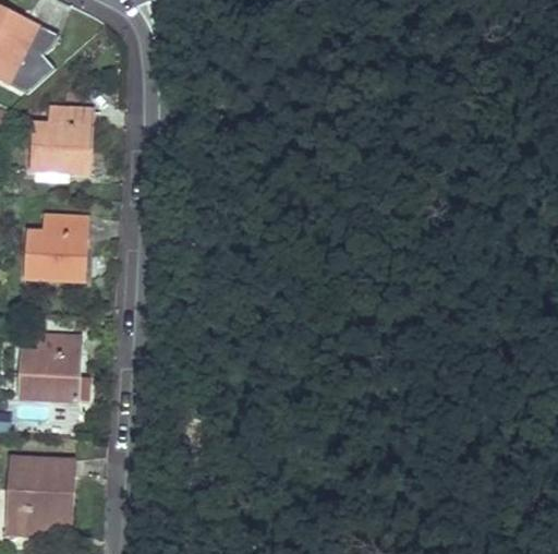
[(0,77),(10,82),(38,22),(0,2),(0,77)]
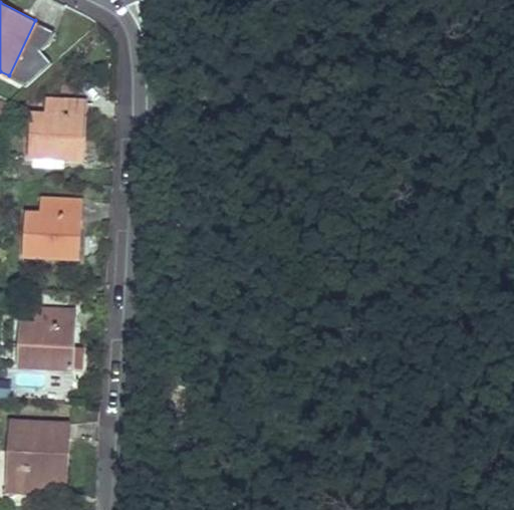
[(64,157),(84,158),(86,98),(44,96),(44,111),(29,110),(27,155),(34,156),(64,157)]
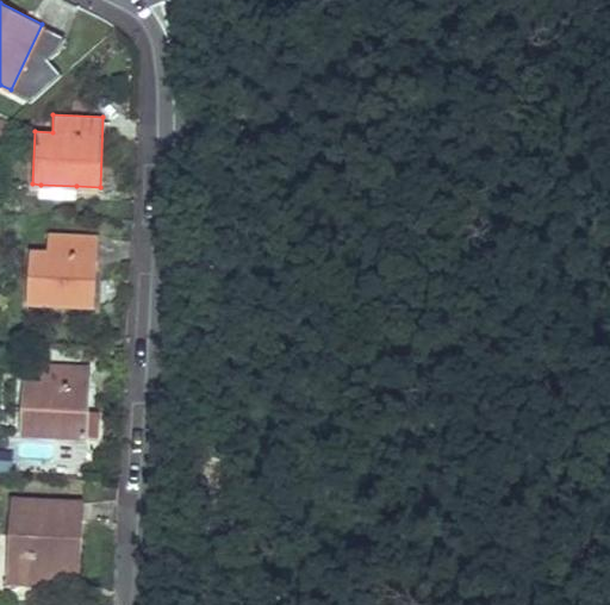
[(75,195),(76,186),(41,185),(41,194),(75,195)]
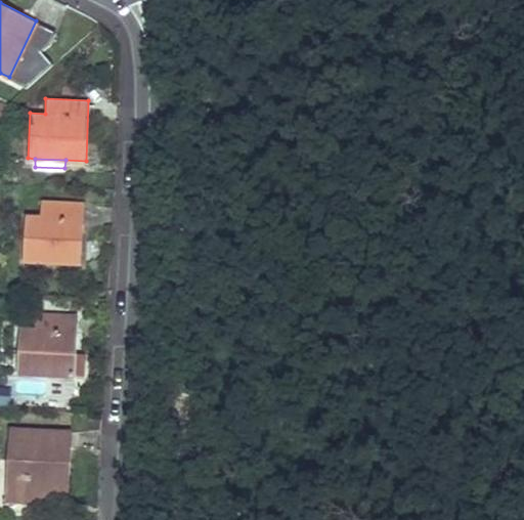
[(23,259),(81,262),(83,202),(40,200),(39,214),(25,214),(23,259)]
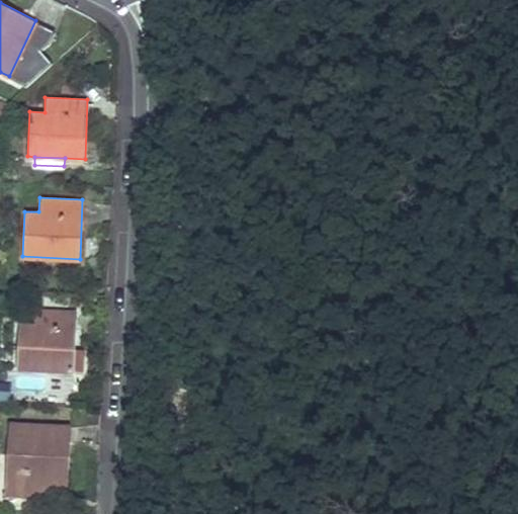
[(33,323),(34,309),(20,308),(18,322),(33,323)]
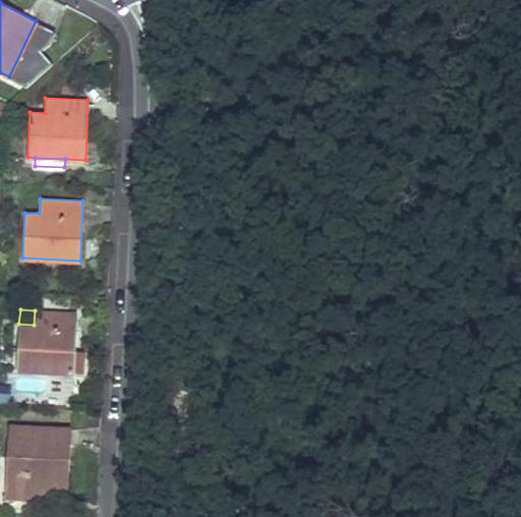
[(34,325),(18,324),(16,368),(73,372),(77,313),(35,310),(34,325)]
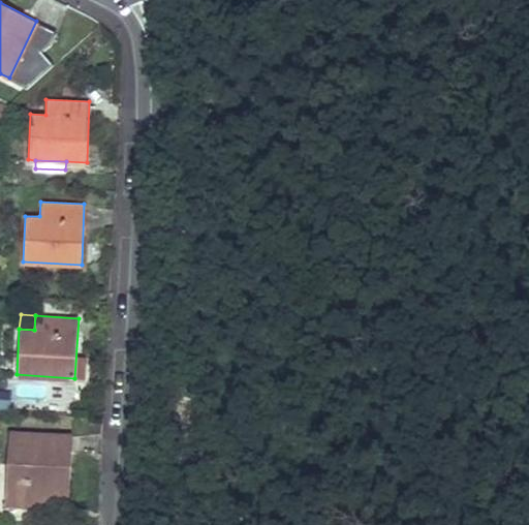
[(44,496),(68,497),(71,434),(8,431),(5,494),(44,496)]
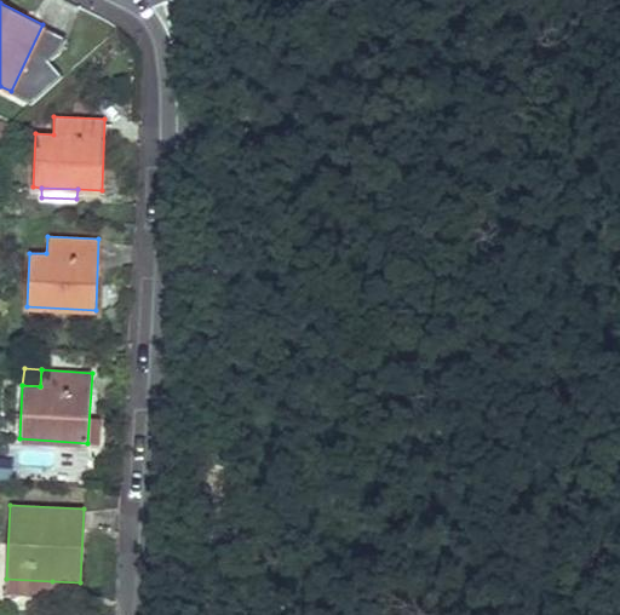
[(52,593),(52,581),(6,579),(5,591),(52,593)]
